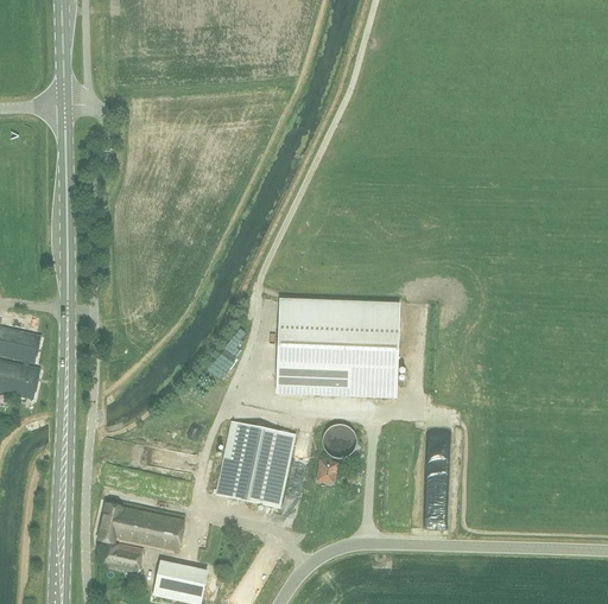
[(400,303),(280,298),(277,389),(397,394),(400,303)]
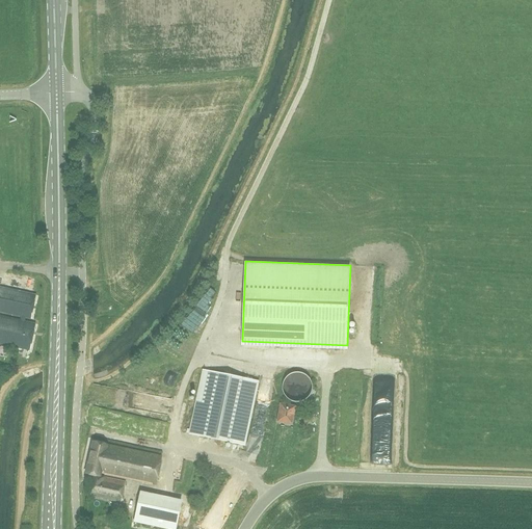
[(0,340),(30,347),(36,321),(25,318),(26,314),(31,316),(37,292),(0,284),(0,308),(22,314),(21,317),(0,313),(0,340)]
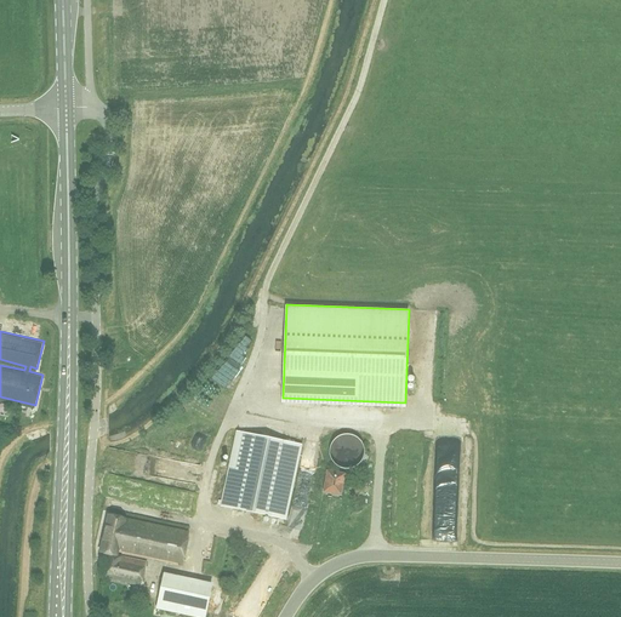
[(298,441),(286,439),(238,428),(223,497),(218,496),(217,501),(284,515),(298,441)]
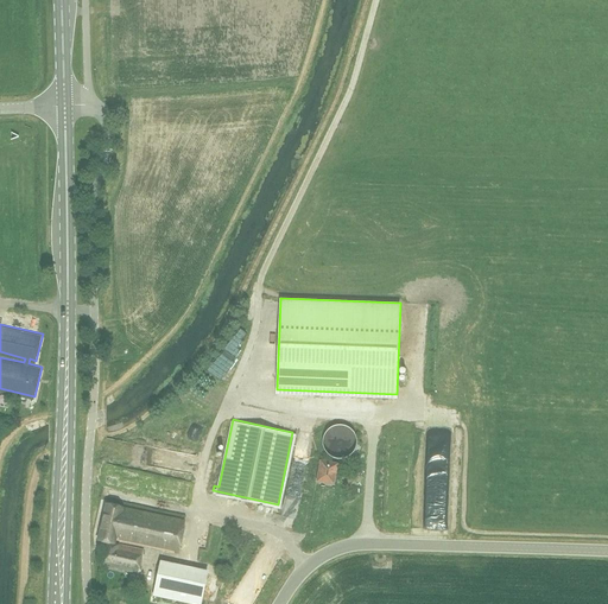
[(341,456),(347,453),(352,450),(355,444),(356,438),(355,431),(350,426),(344,423),(337,423),(331,424),(327,428),(323,434),(323,440),(324,446),(329,451),(335,455),(341,456)]
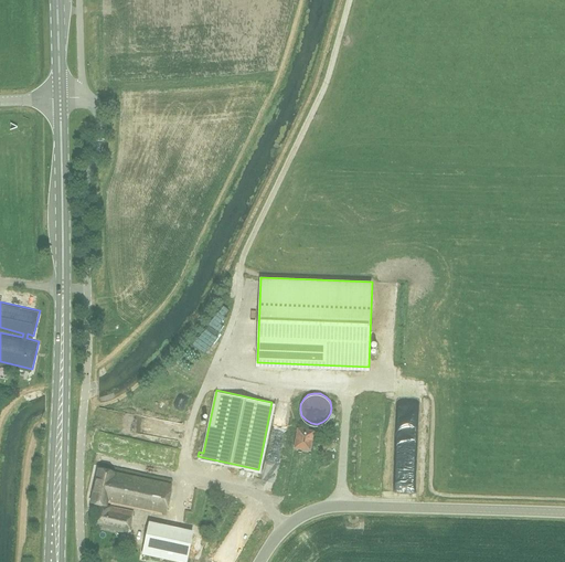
[(100,426),(108,428),(114,412),(106,410),(100,426)]
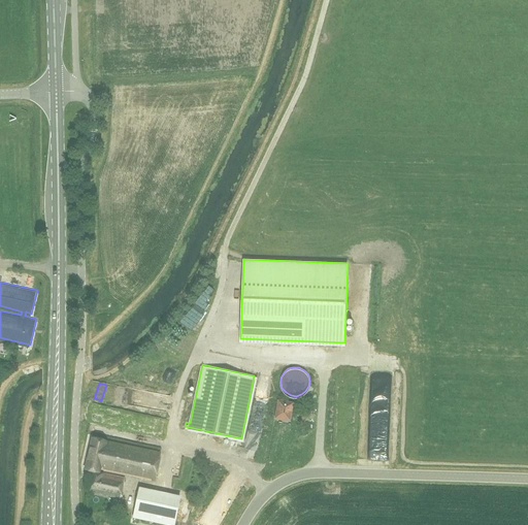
[(294,400),(277,397),(274,417),(291,420),(294,400)]
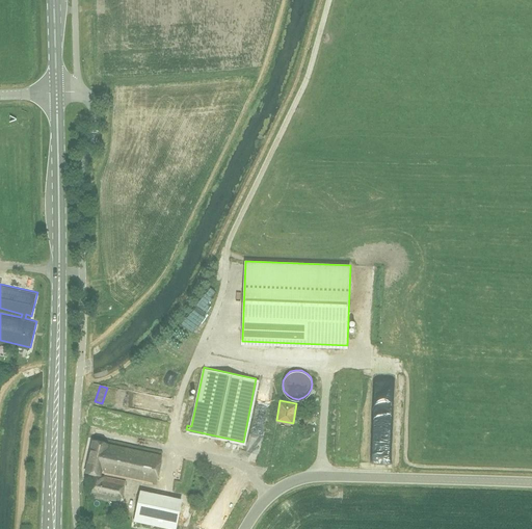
[(259,449),(259,437),(250,437),(250,449),(259,449)]
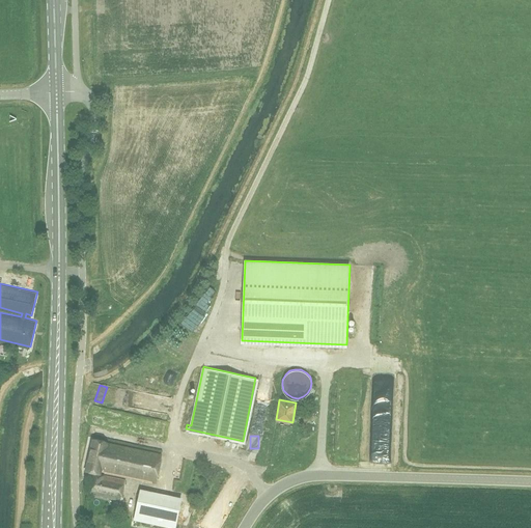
[(120,498),(126,478),(104,473),(100,472),(101,469),(156,480),(162,452),(92,438),(85,469),(93,471),(89,492),(120,498)]
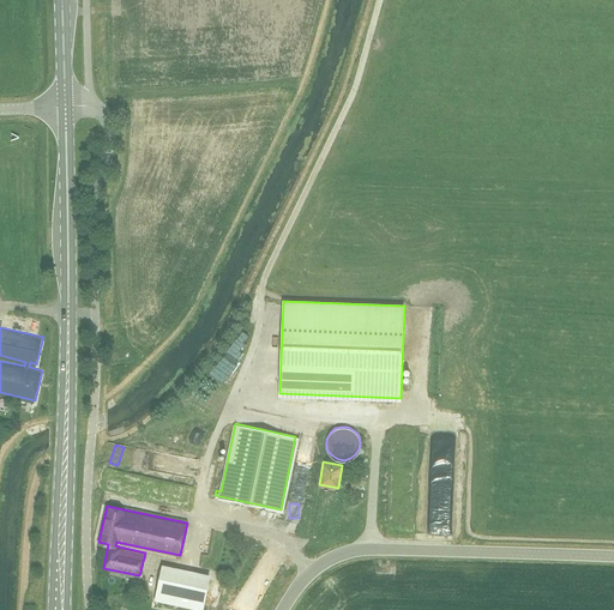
[(203,609),(210,577),(162,566),(155,598),(203,609)]
